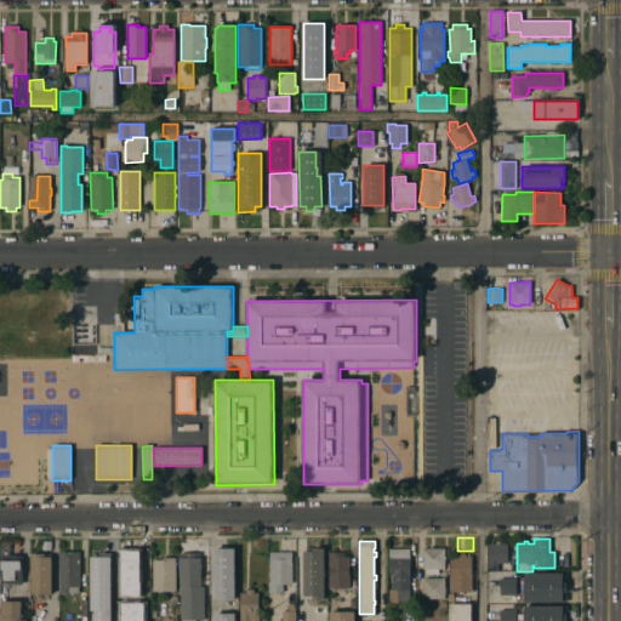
[(488,543),(495,543),(495,541),(500,541),(500,543),(507,543),(507,563),(497,563),(497,570),(488,570),(488,543)]
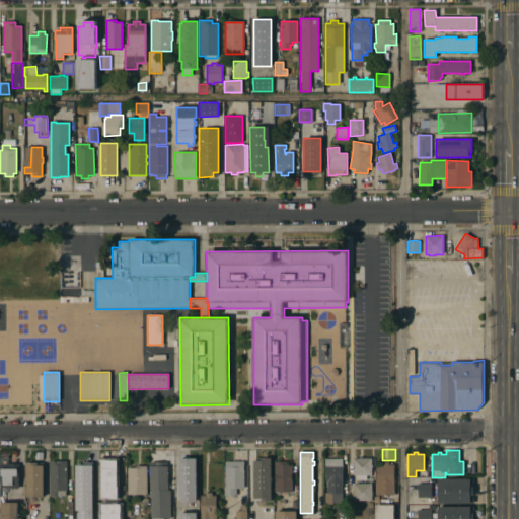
[(353,458),(359,457),(359,456),(361,456),(361,458),(371,458),(371,475),(366,475),(366,479),(355,479),(355,475),(353,475),(353,458)]
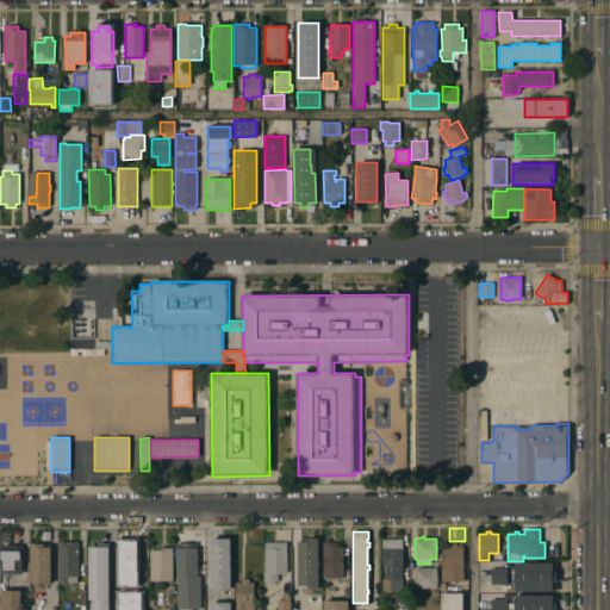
[(318,587),(299,587),(299,585),(298,585),(298,541),(306,541),(306,537),(318,537),(318,587)]
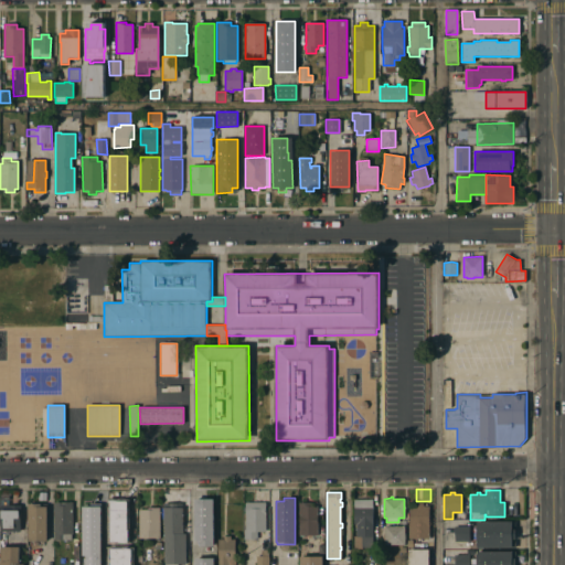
[(373,546),(361,547),(361,548),(352,548),(352,535),(355,535),(355,524),(353,524),(353,500),(372,499),(373,546)]
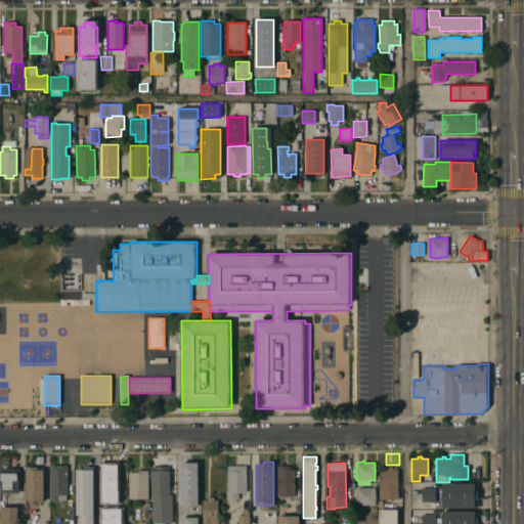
[(67,495),(66,495),(66,500),(49,500),(49,468),(50,469),(50,466),(67,466),(67,495)]
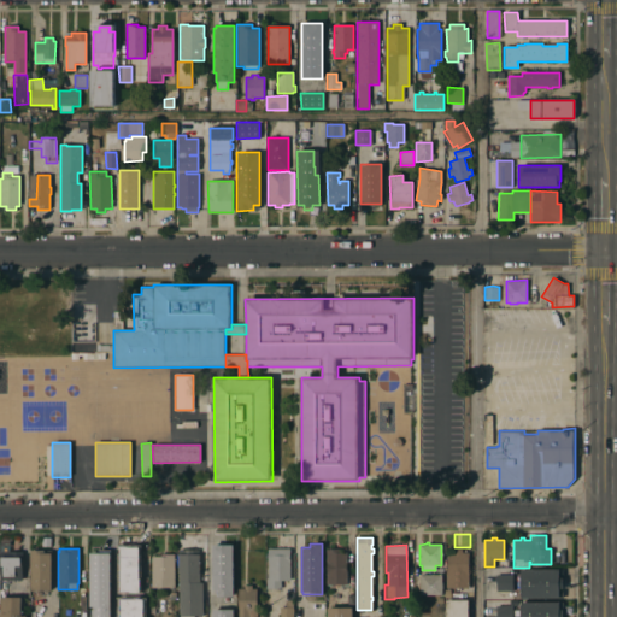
[(140,580),(140,581),(140,591),(124,592),(124,581),(123,581),(122,548),(134,548),(134,553),(140,553),(140,580)]
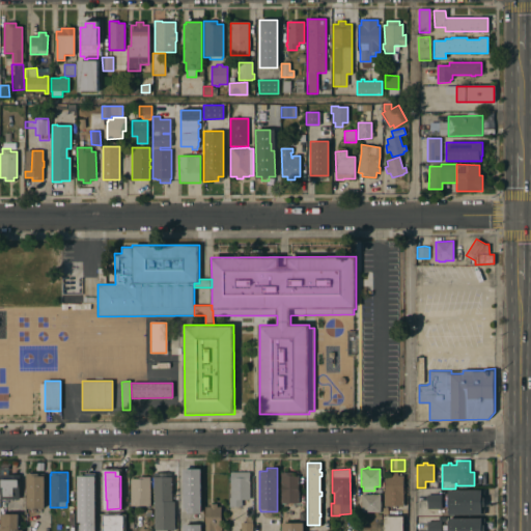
[(174,530),(167,530),(154,530),(154,477),(159,477),(159,473),(166,472),(166,477),(171,476),(171,501),(173,501),(174,530)]
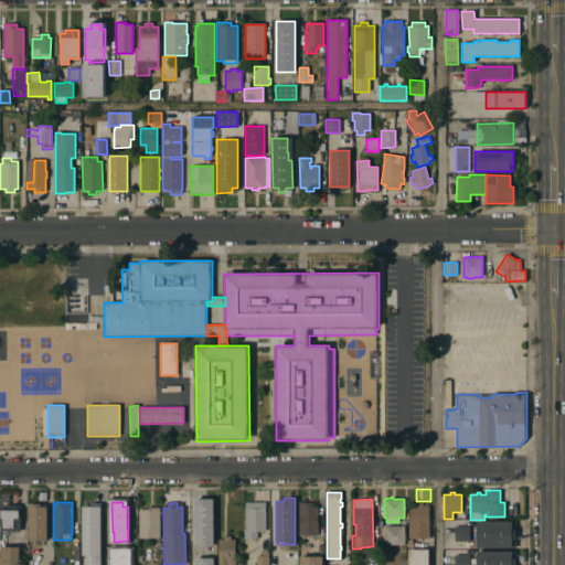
[(265,531),(256,531),(256,539),(243,539),(243,530),(245,530),(245,502),(265,502),(265,531)]
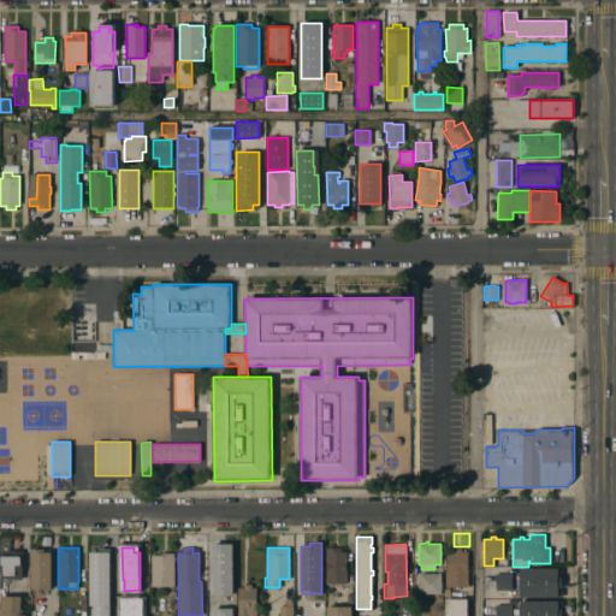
[(326,584),(325,548),(339,548),(339,551),(345,551),(345,584),(342,584),(326,584)]
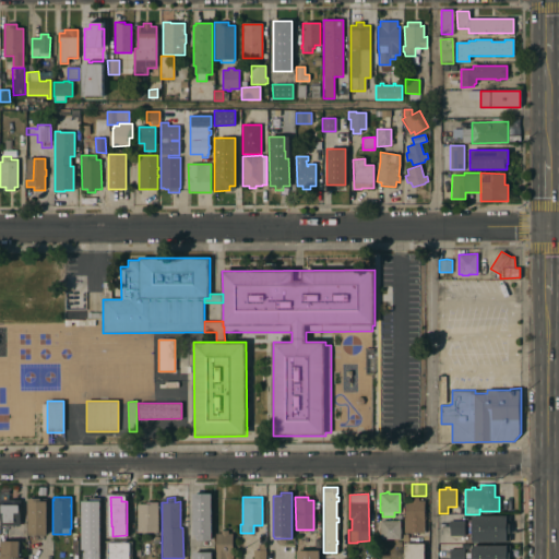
[(411,497),(418,497),(418,500),(424,500),(424,533),(403,533),(403,516),(405,516),(405,500),(411,500),(411,497)]
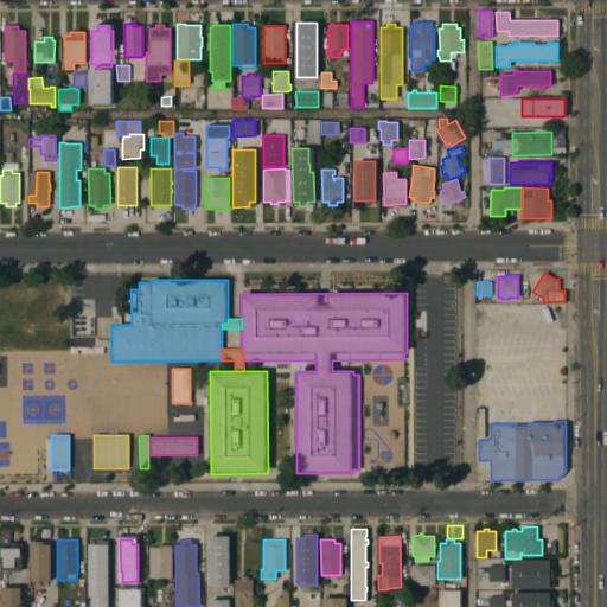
[(30,541),(50,541),(50,581),(30,581),(30,541)]
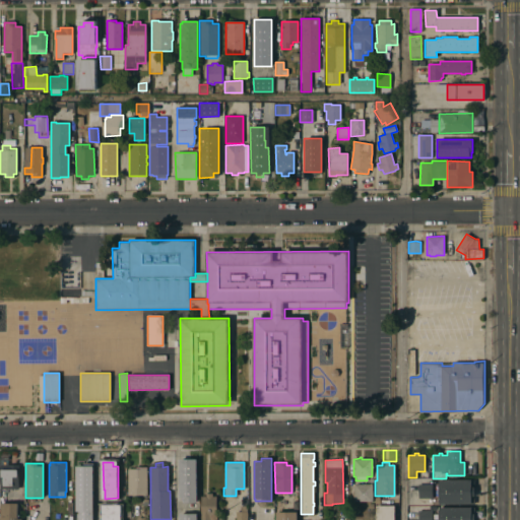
[(93,485),(88,485),(88,490),(84,490),(84,494),(78,494),(78,490),(76,490),(76,478),(75,478),(75,471),(76,471),(76,466),(79,466),(79,463),(88,463),(88,466),(93,466),(93,485)]
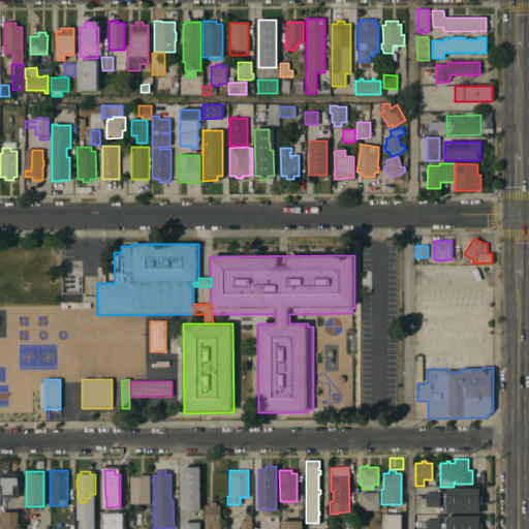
[(0,497),(0,477),(11,477),(11,472),(19,473),(19,497),(0,497)]
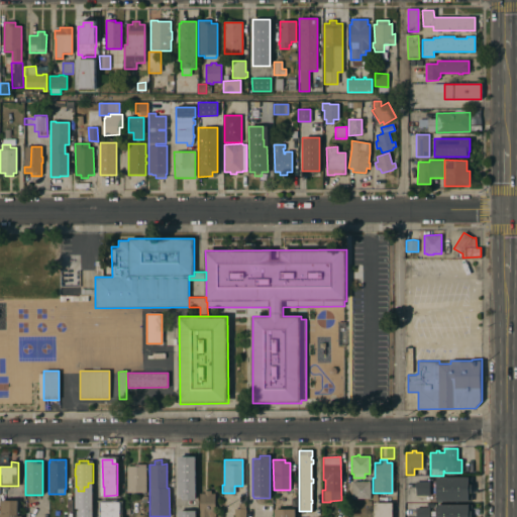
[(196,461),(196,475),(195,475),(195,490),(191,490),(191,492),(175,492),(175,474),(176,474),(176,461),(196,461)]
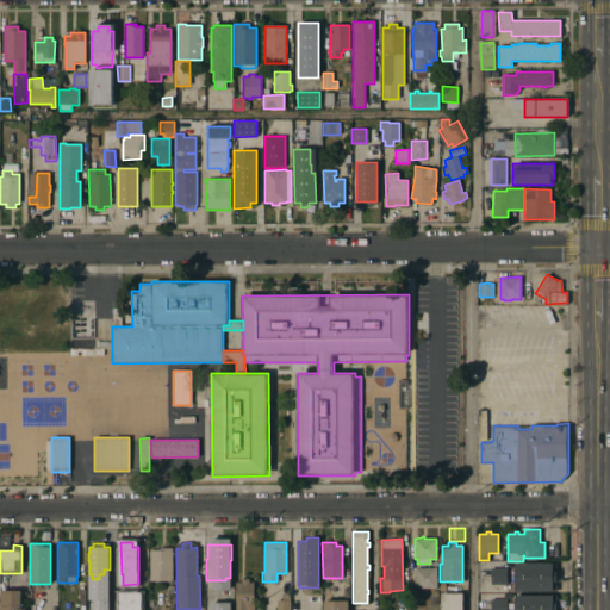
[(173,580),(150,580),(149,549),(161,549),(161,548),(172,547),(173,580)]
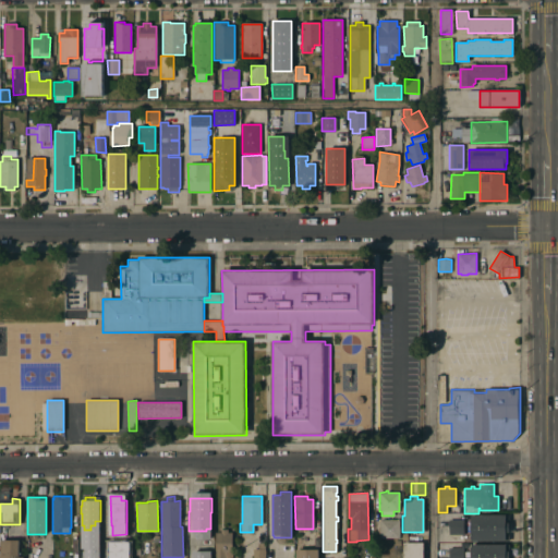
[(470,514),(508,514),(508,541),(470,541),(470,514)]
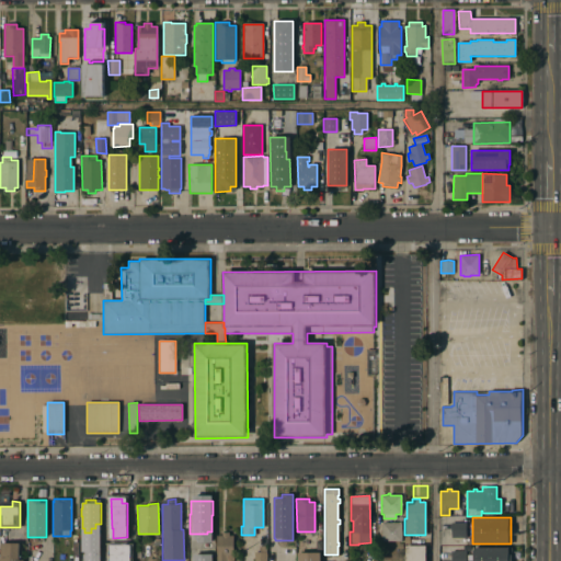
[(401,522),(401,529),(402,529),(402,535),(401,535),(401,541),(381,540),(381,536),(380,536),(380,531),(381,531),(381,522),(401,522)]
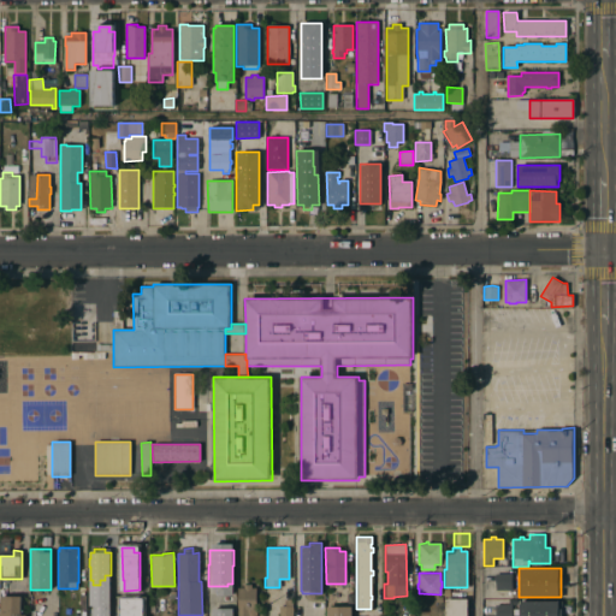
[(511,573),(511,590),(495,590),(495,573),(511,573)]
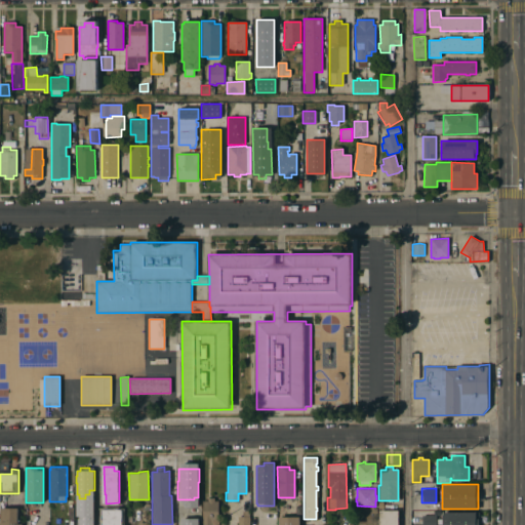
[(202,524),(202,500),(207,500),(207,497),(213,497),(213,500),(218,500),(218,524),(216,524),(202,524)]
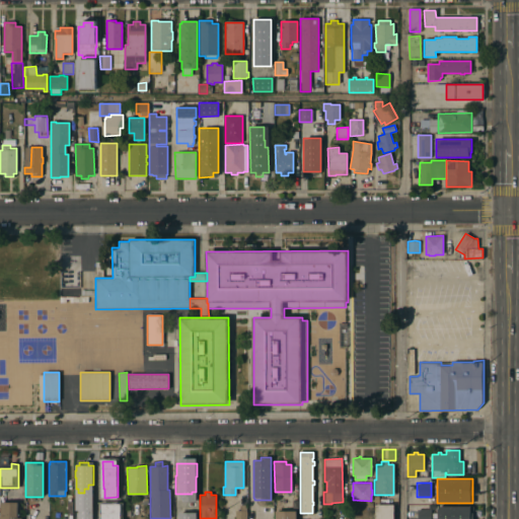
[(21,518),(0,518),(0,502),(17,502),(17,518),(21,518)]
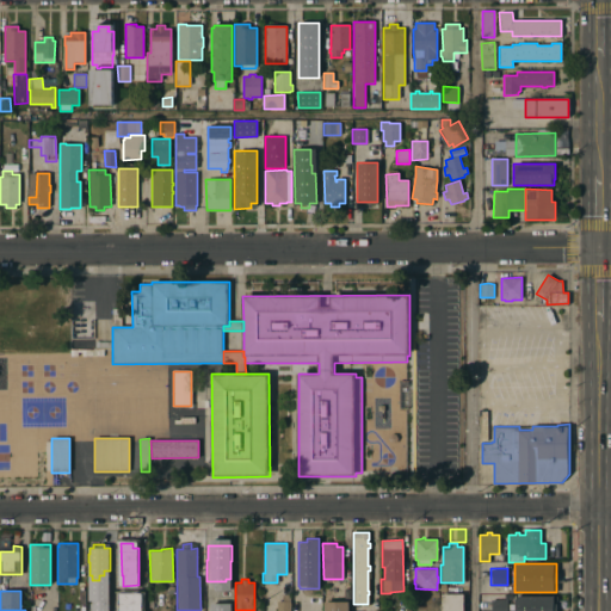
[(290,610),(277,610),(277,600),(282,600),(282,594),(289,594),(289,600),(290,600),(290,610)]
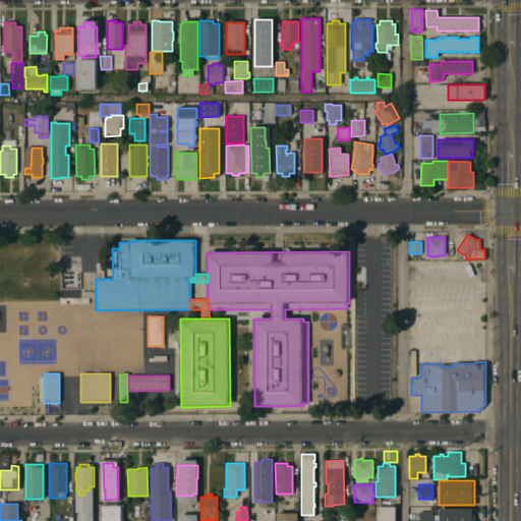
[(395,520),(377,520),(377,507),(395,507),(395,520)]
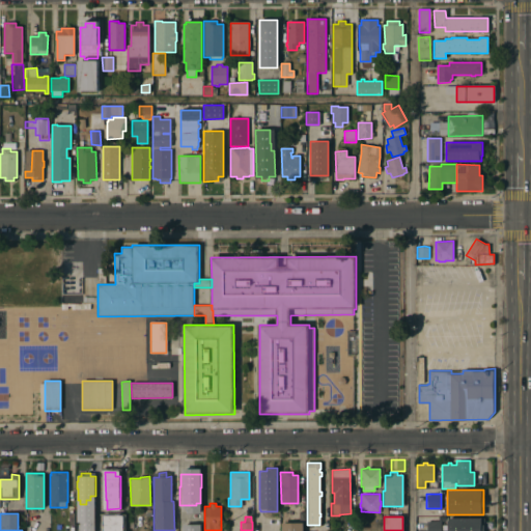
[(447,530),(447,518),(483,518),(483,530),(447,530)]
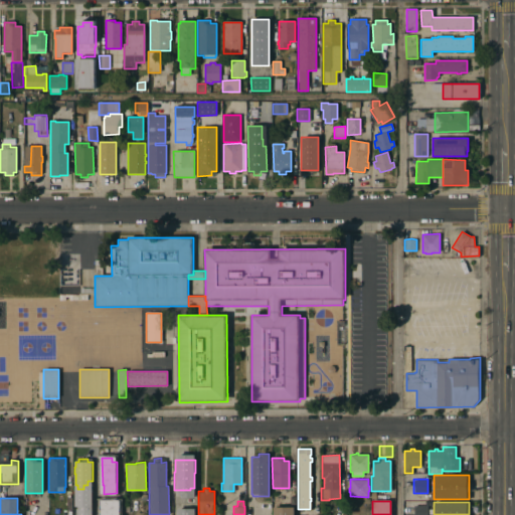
[(426,505),(426,514),(413,514),(413,505),(426,505)]
